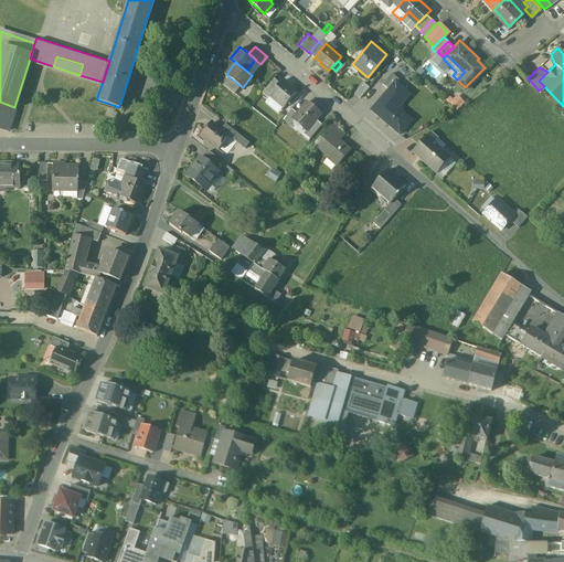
[(391,71),(382,82),(387,87),(394,80),(395,81),(398,77),(391,71)]
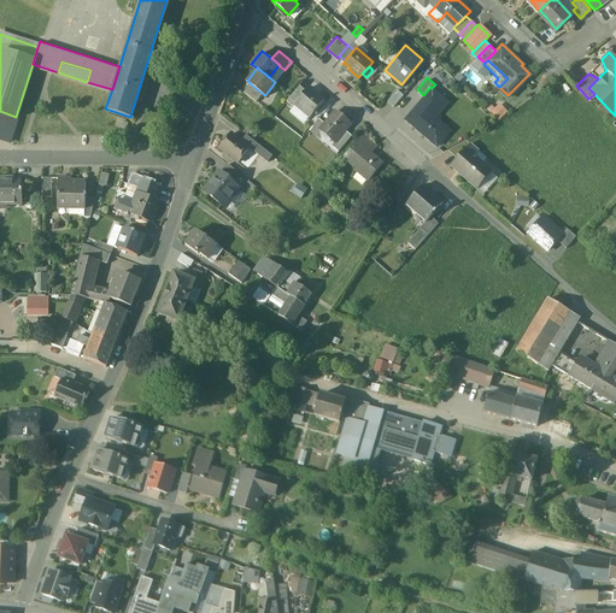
[(262,93),(250,83),(244,90),(256,100),(262,93)]
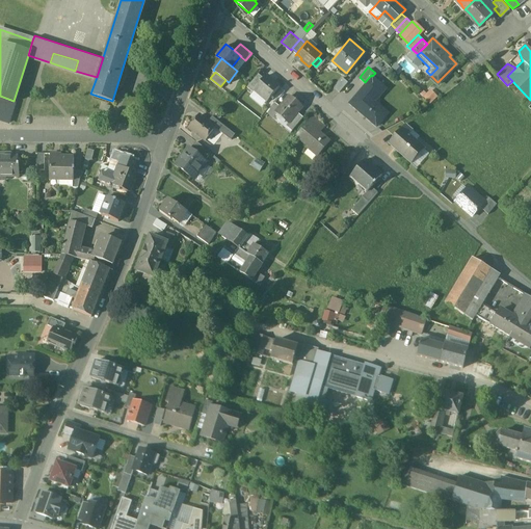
[(261,80),(254,88),(255,88),(267,99),(279,85),(265,74),(261,80)]
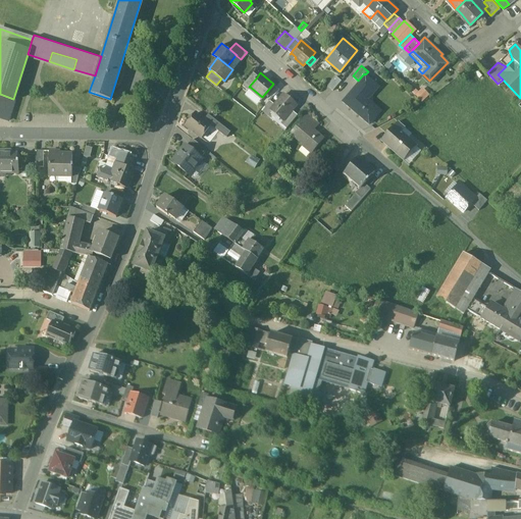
[(250,73),(242,84),(248,89),(250,87),(249,87),(256,79),(250,73)]
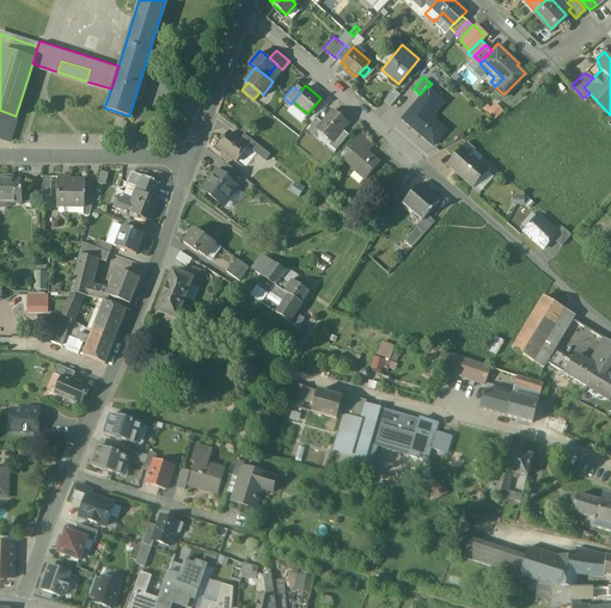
[(393,86),(384,98),(390,103),(399,92),(393,86)]
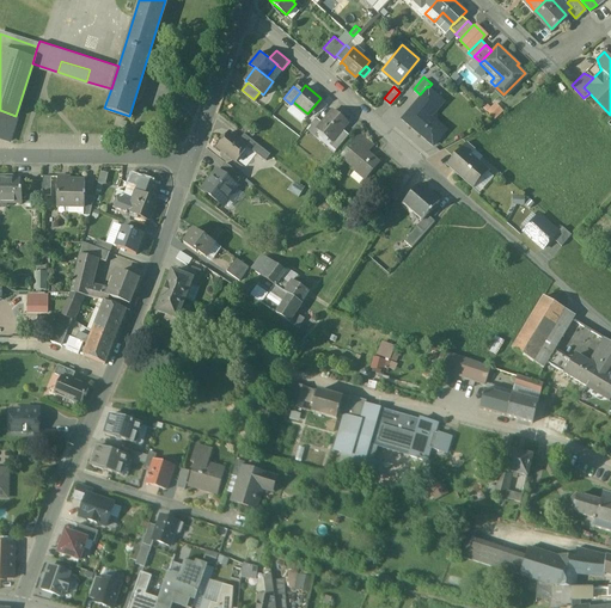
[(420,94),(402,116),(432,142),(445,127),(426,110),(438,96),(428,87),(427,86),(420,94)]
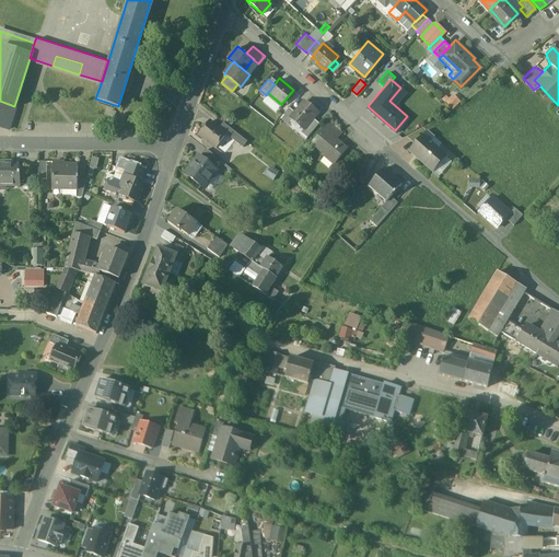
[(451,106),(459,99),(453,92),(444,99),(451,106)]
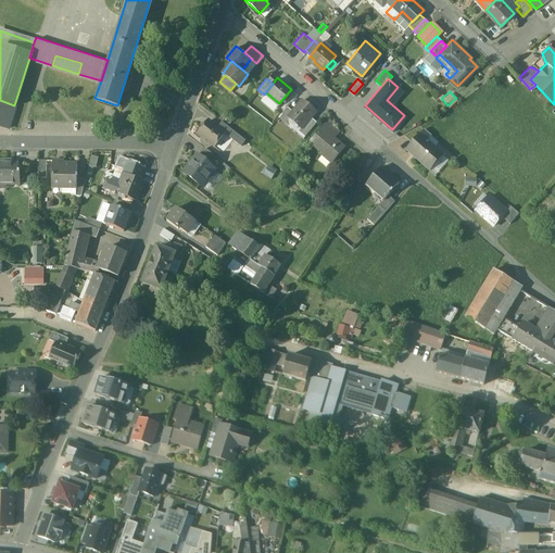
[(292,110),(287,116),(288,117),(285,122),(303,136),(305,134),(299,128),(300,127),(301,128),(311,115),(315,110),(302,99),(292,110)]
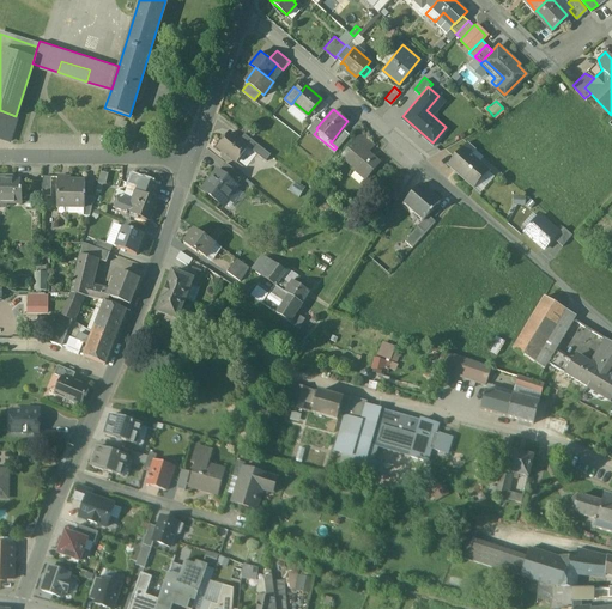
[(0,135),(8,139),(16,116),(0,110),(0,135)]
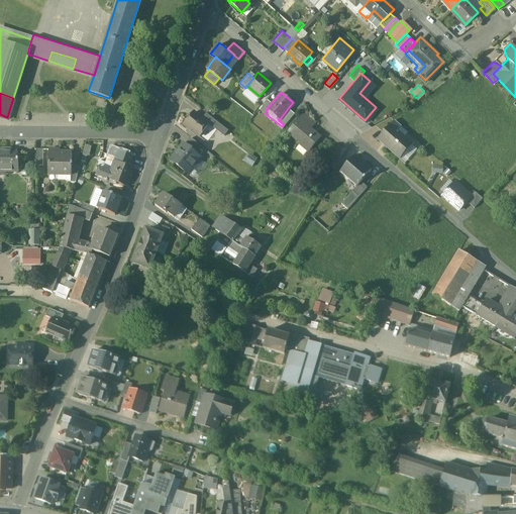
[(267,98),(259,107),(265,113),(268,109),(267,108),(272,102),(267,98)]
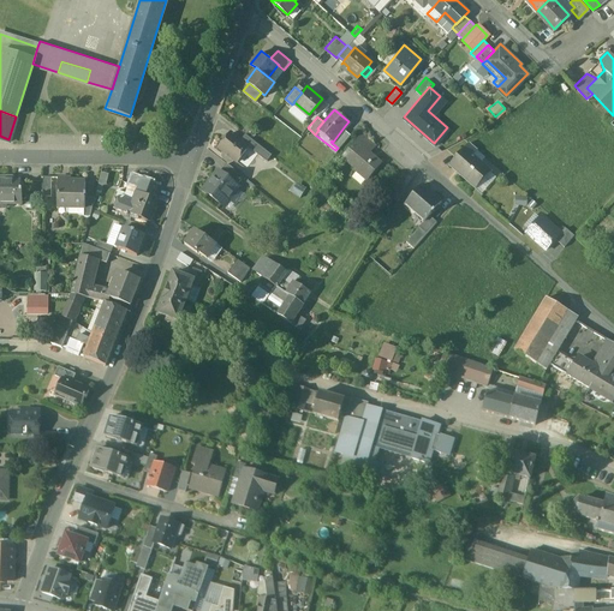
[(344,127),(333,142),(332,141),(331,142),(338,148),(351,133),(344,127)]
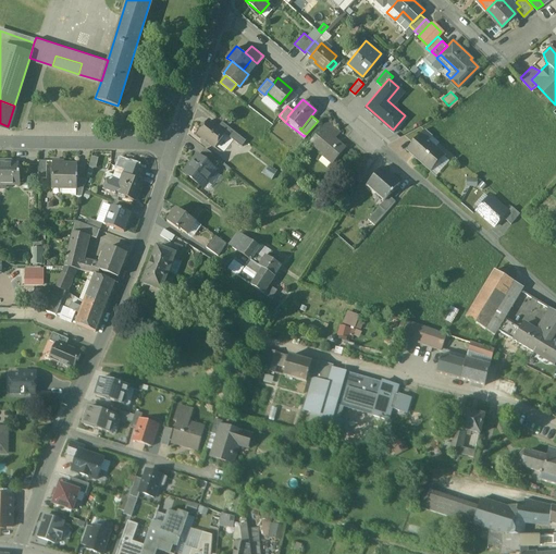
[(217,125),(208,119),(197,133),(202,136),(204,139),(206,140),(208,140),(213,145),(224,132),(217,125)]
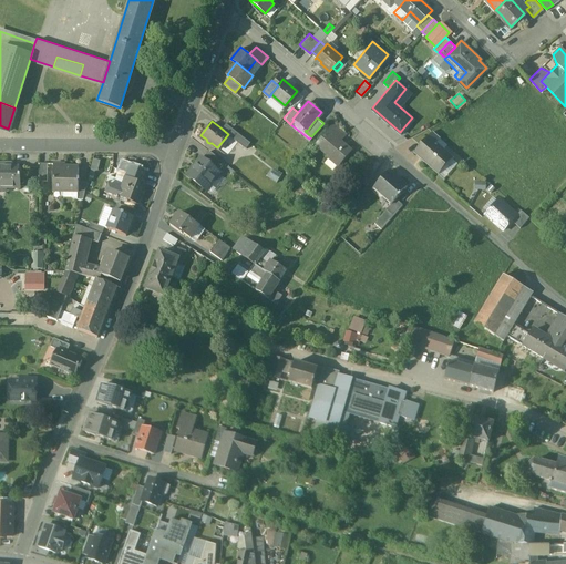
[(249,141),(225,122),(220,127),(228,134),(245,147),(249,141)]
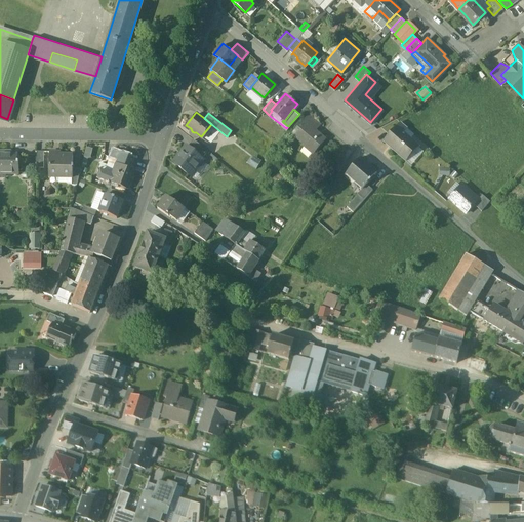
[(308,113),(291,132),(304,143),(303,144),(313,152),(324,138),(312,126),(317,121),(308,113)]
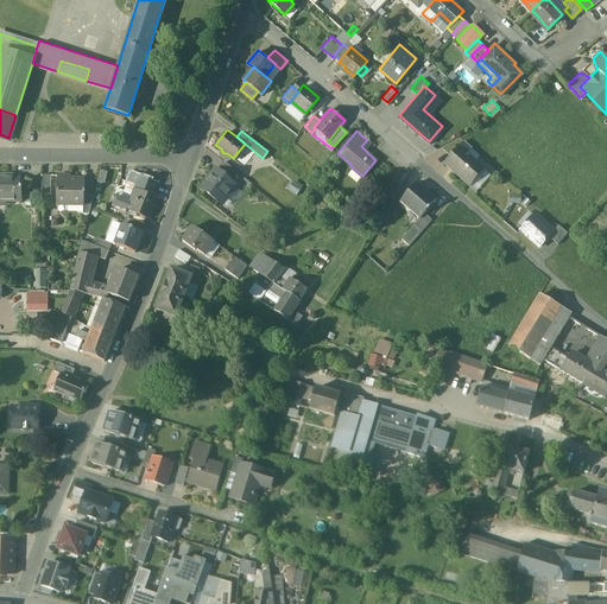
[(481,166),(465,151),(469,146),(463,140),(448,157),(454,163),(450,167),(467,182),(481,166)]
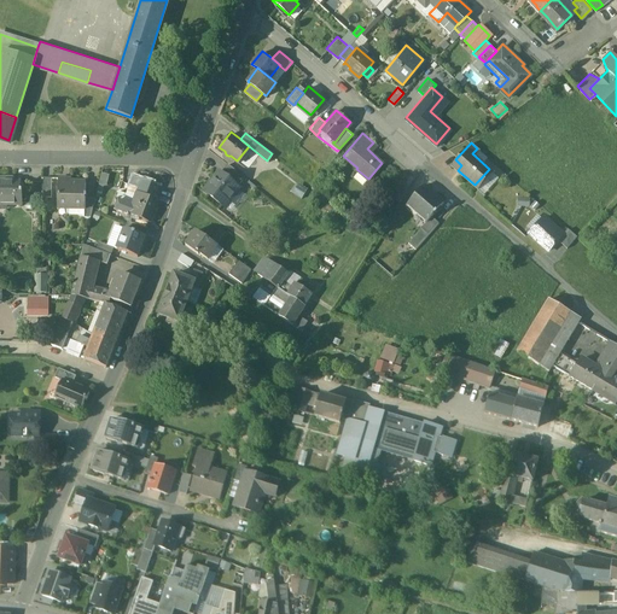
[(244,175),(227,162),(220,171),(237,185),(244,175)]
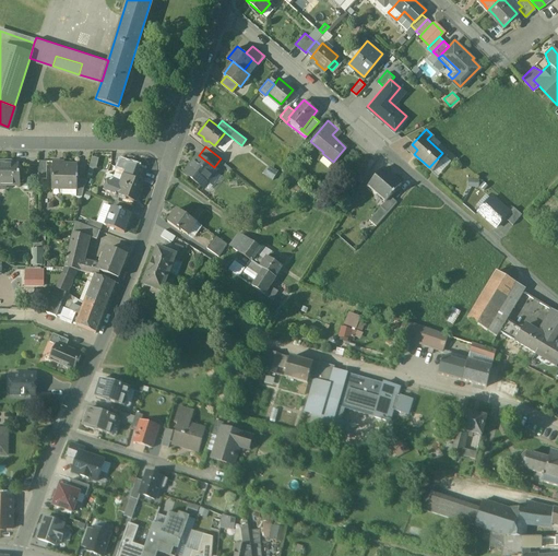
[(199,155),(197,153),(183,170),(200,182),(204,177),(208,179),(216,168),(214,167),(199,155)]
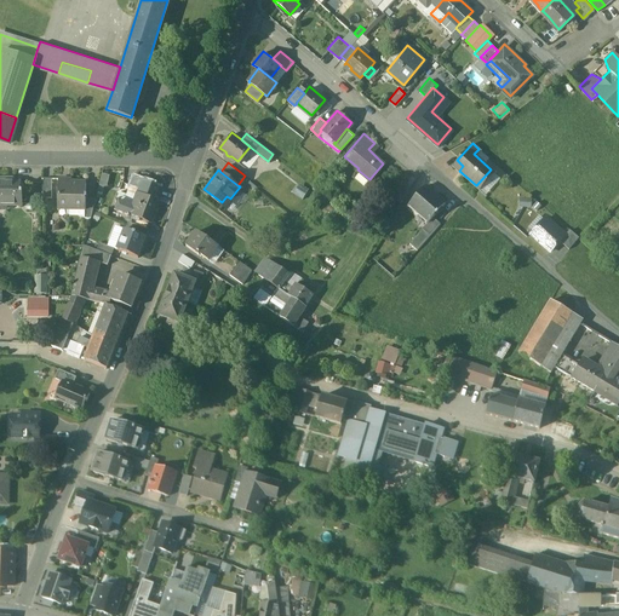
[(12,176),(0,176),(0,202),(21,203),(22,193),(22,189),(19,189),(19,179),(12,179),(12,176)]
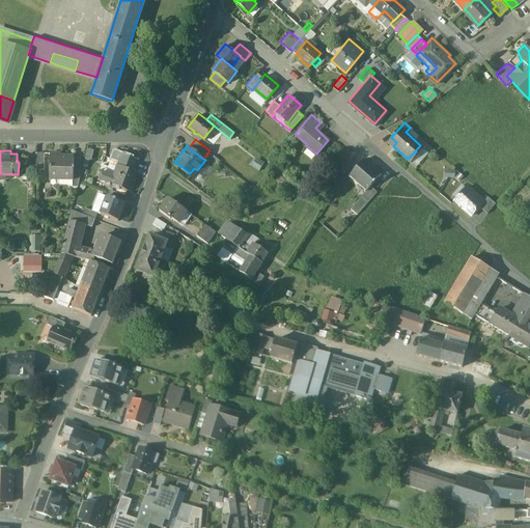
[(60,151),(49,151),(49,177),(72,178),(72,175),(73,175),(73,169),(73,155),(60,155),(60,151)]
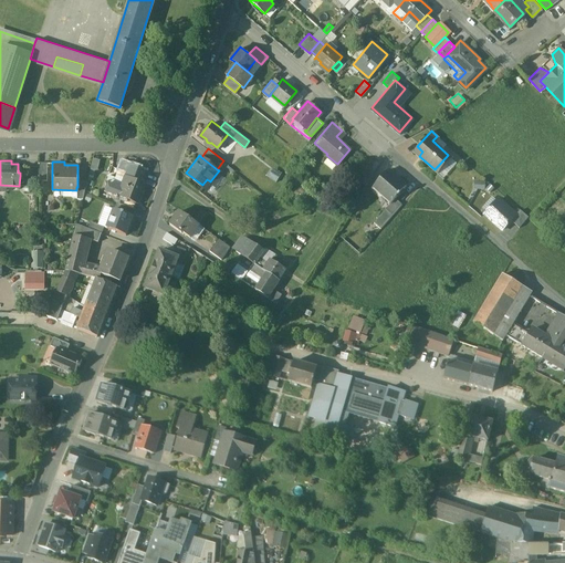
[(144,169),(126,163),(123,169),(127,171),(140,176),(144,169)]
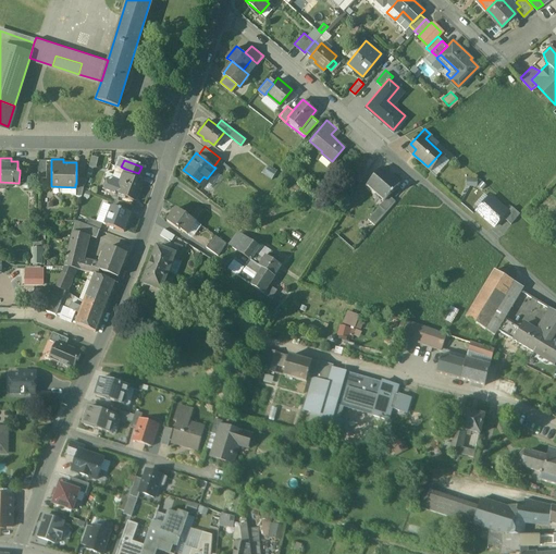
[(266,163),(262,171),(272,174),(275,167),(266,163)]
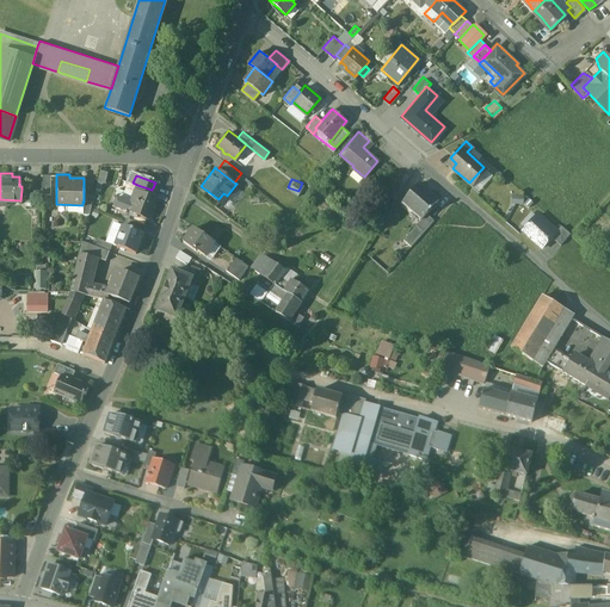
[(128,181),(121,198),(130,202),(137,185),(133,183),(128,181)]
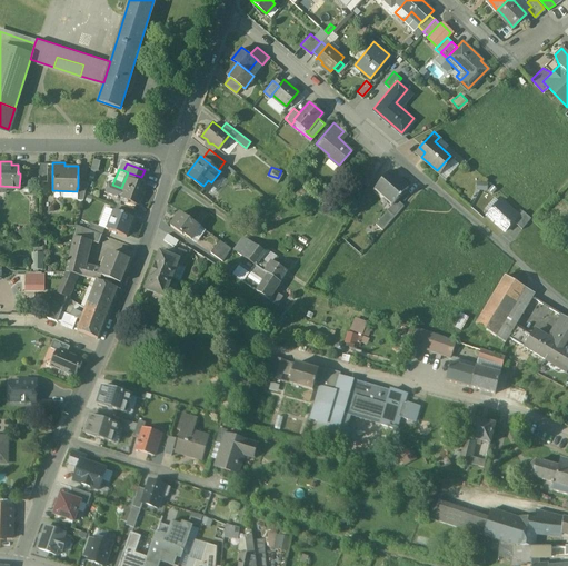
[(368,169),(360,181),(367,185),(375,172),(368,169)]
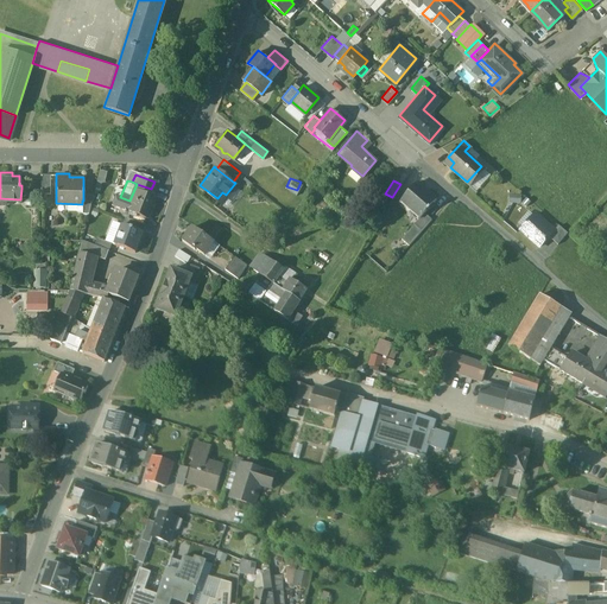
[(416,180),(399,199),(417,217),(418,217),(423,213),(425,210),(428,208),(436,198),(416,180)]
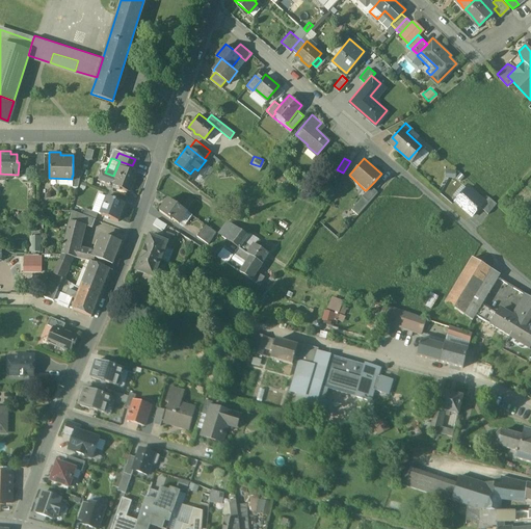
[(113,176),(110,183),(113,184),(127,190),(128,190),(132,180),(133,181),(136,172),(131,169),(132,165),(120,161),(113,176)]
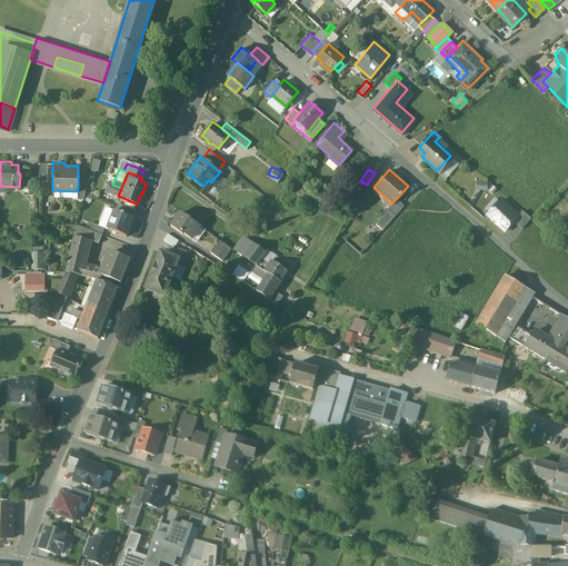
[(87,181),(78,181),(78,188),(77,188),(77,191),(77,199),(82,199),(87,181)]
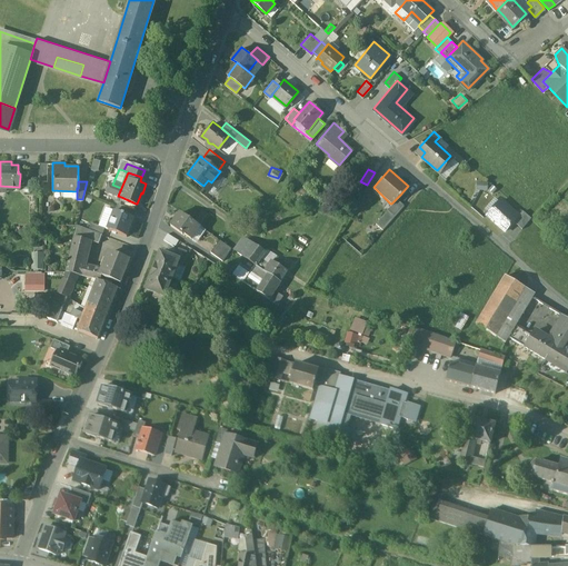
[(112,185),(109,184),(106,191),(118,196),(121,188),(112,185)]
